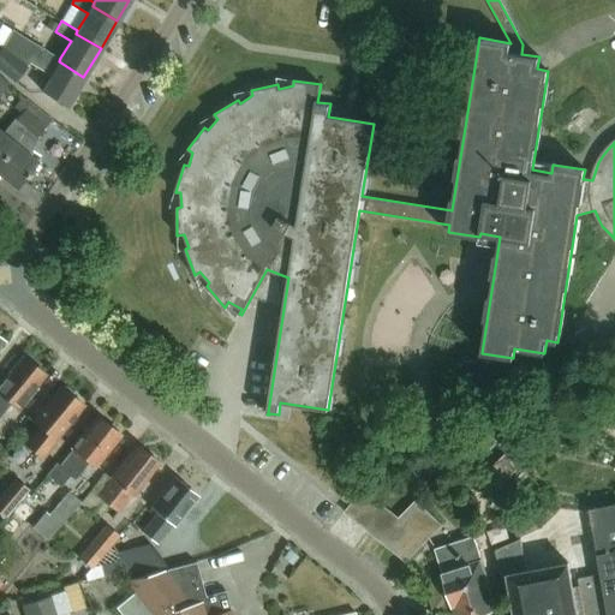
[(0,45),(4,46),(28,65),(30,63),(51,75),(41,90),(66,106),(83,77),(59,61),(60,58),(13,30),(3,24),(0,27),(0,45)]
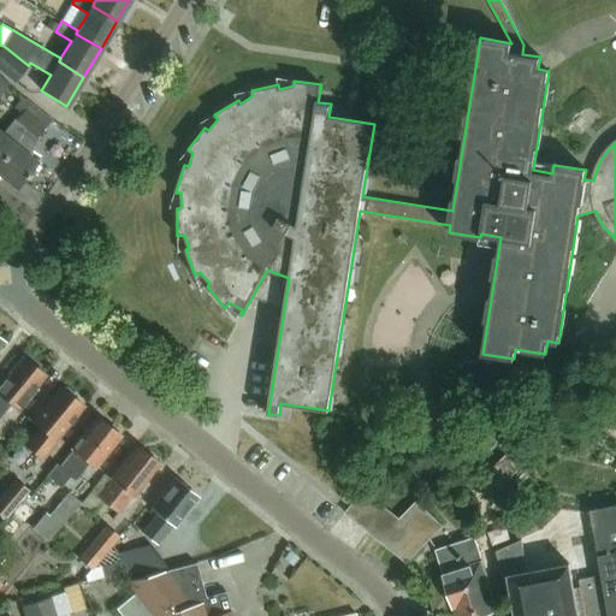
[(28,65),(4,46),(0,49),(0,70),(15,82),(28,65)]
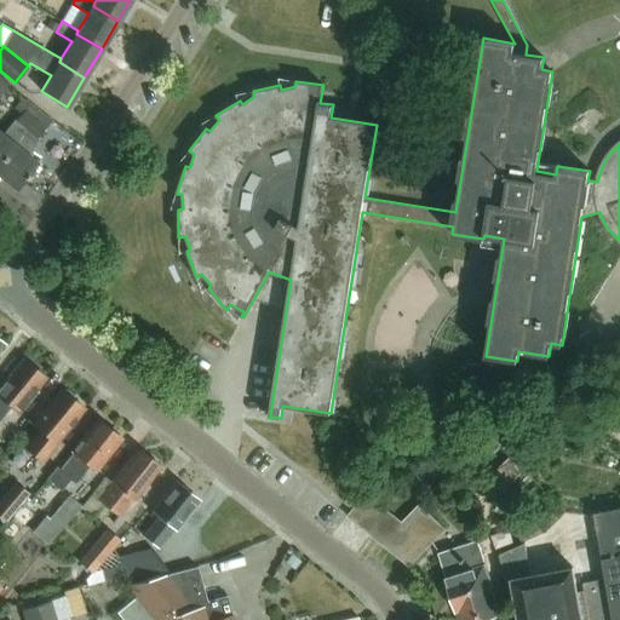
[(0,96),(10,85),(0,76),(0,96)]
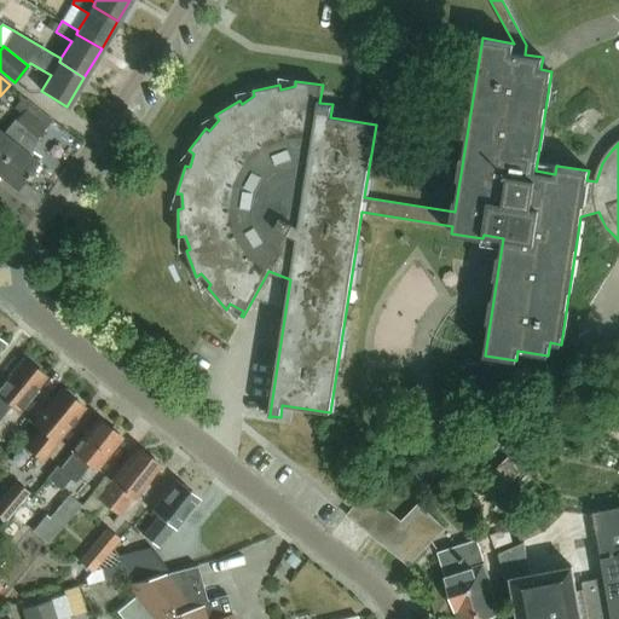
[(23,98),(13,109),(21,115),(15,121),(27,129),(41,113),(23,98)]
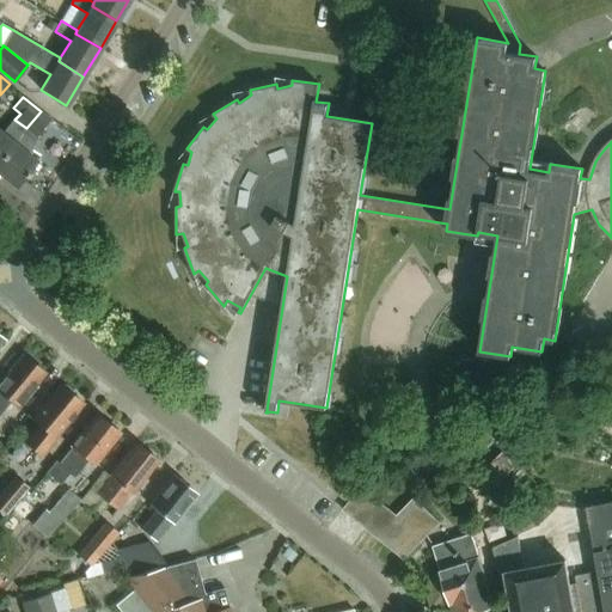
[(41,111),(26,128),(37,138),(51,120),(41,111)]
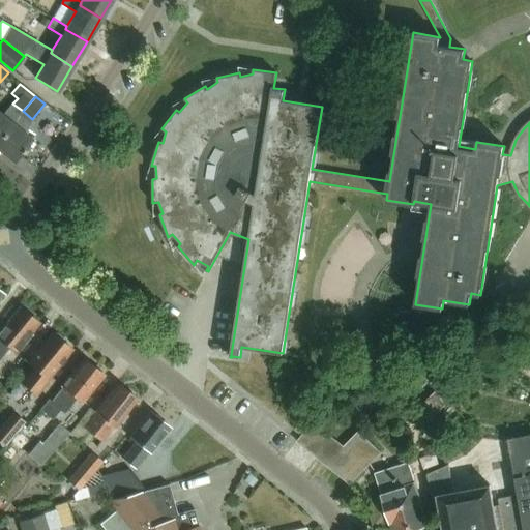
[(0,112),(0,139),(23,111),(12,104),(12,102),(3,115),(0,112)]
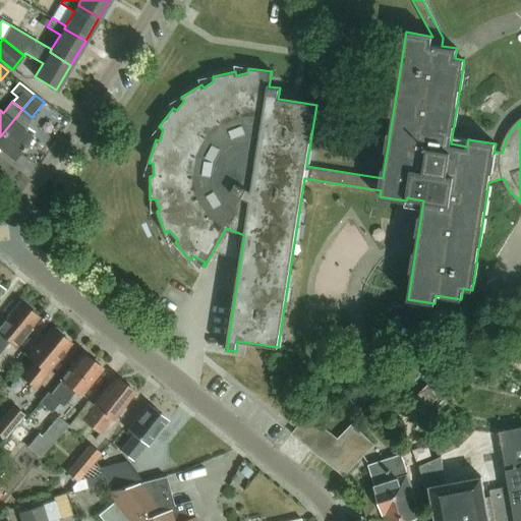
[(22,109),(0,136),(0,149),(13,160),(33,136),(23,129),(33,118),(32,117),(22,109)]
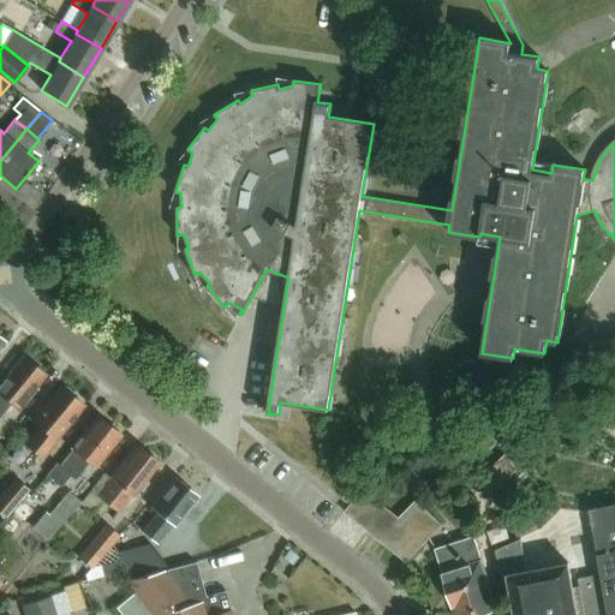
[(0,415),(10,405),(17,411),(47,375),(23,356),(0,383),(0,415)]
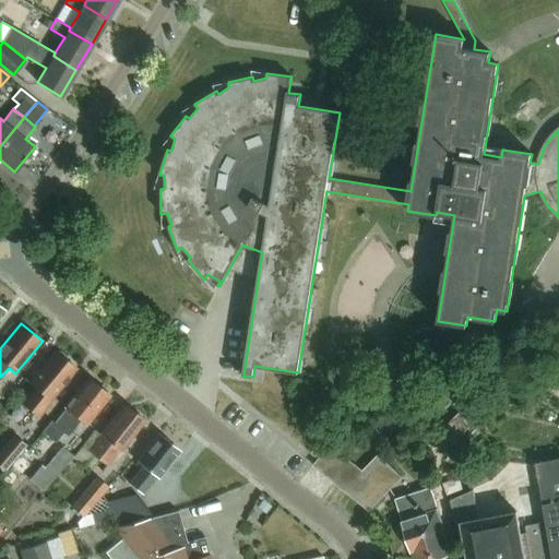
[(37,416),(76,369),(55,351),(30,382),(35,387),(22,403),(37,416)]
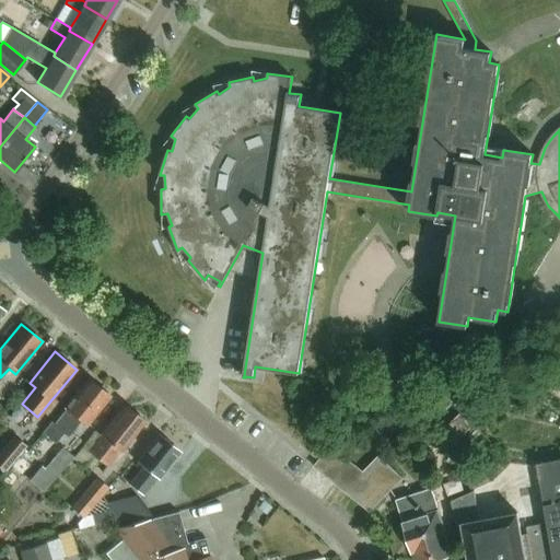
[(43,432),(56,443),(63,433),(68,436),(80,421),(86,426),(109,396),(89,380),(65,408),(67,409),(55,424),(51,422),(43,432)]
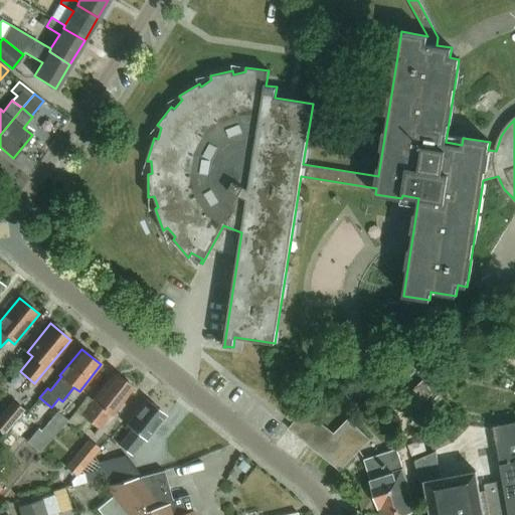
[(442,395),(410,362),(392,379),(424,411),(442,395)]
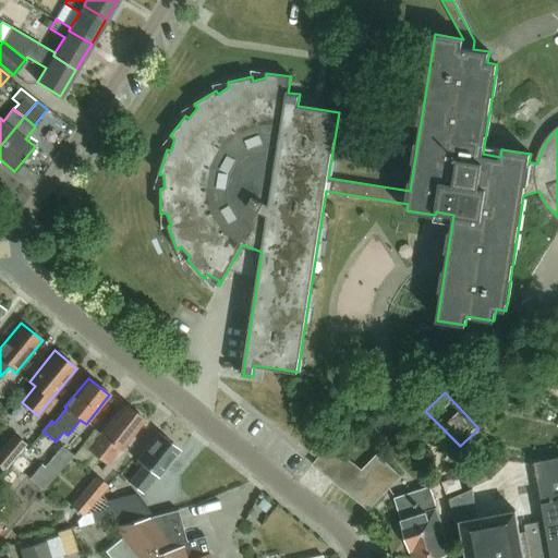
[(121,450),(145,420),(123,403),(99,433),(101,435),(89,450),(107,464),(119,449),(121,450)]
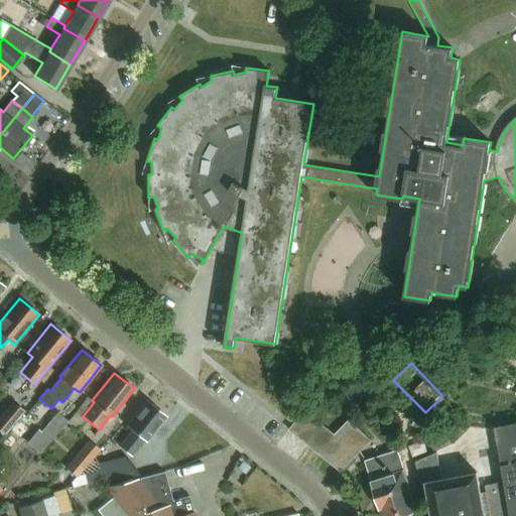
[(145,441),(165,416),(146,401),(126,425),(132,430),(119,446),(131,456),(143,440),(145,441)]
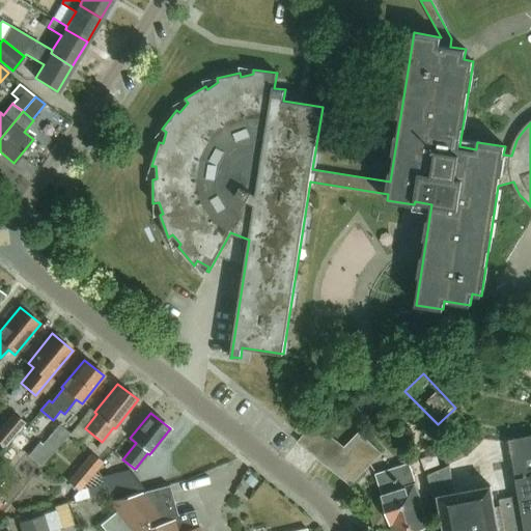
[(0,443),(4,447),(25,423),(14,414),(0,429),(0,443)]
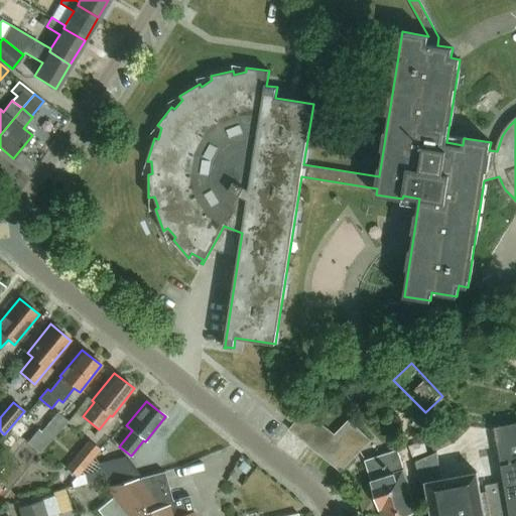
[(299,437),(313,418),(304,411),(290,429),(299,437)]
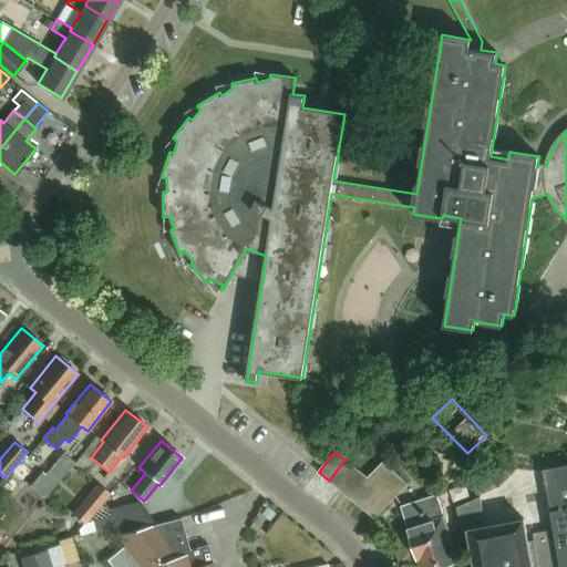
[(43,498),(73,463),(62,454),(43,475),(40,473),(29,486),(43,498)]
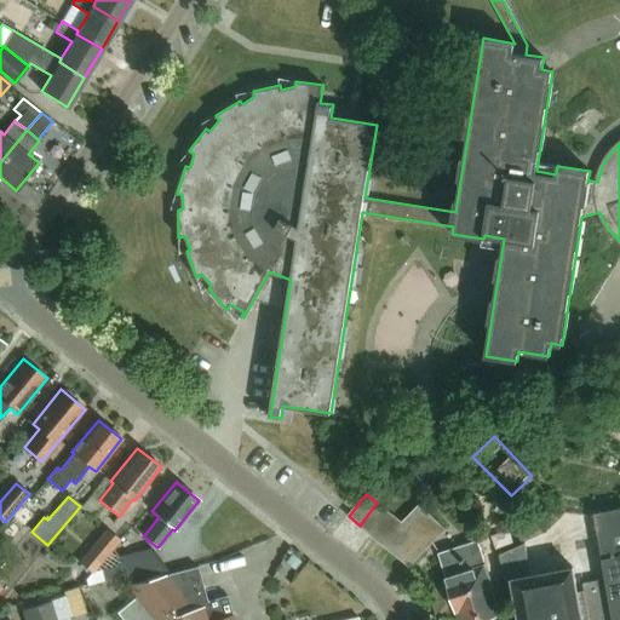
[(546,532),(567,511),(555,499),(535,517),(516,526),(521,541),(546,532)]
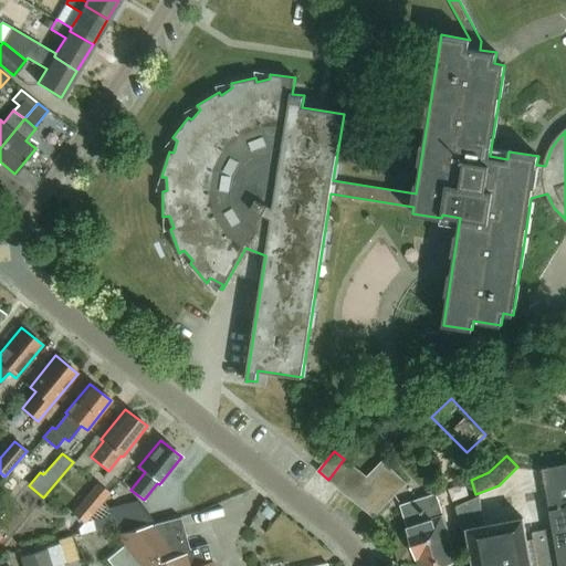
[(344,459),(328,480),(338,489),(355,468),(344,459)]
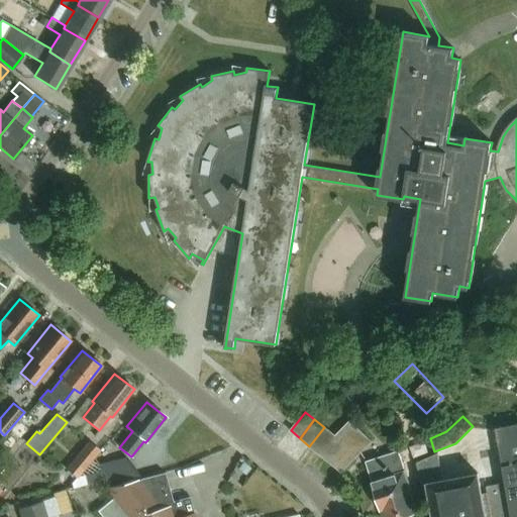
[(342,473),(373,441),(350,420),(338,433),(346,441),(328,461),(342,473)]
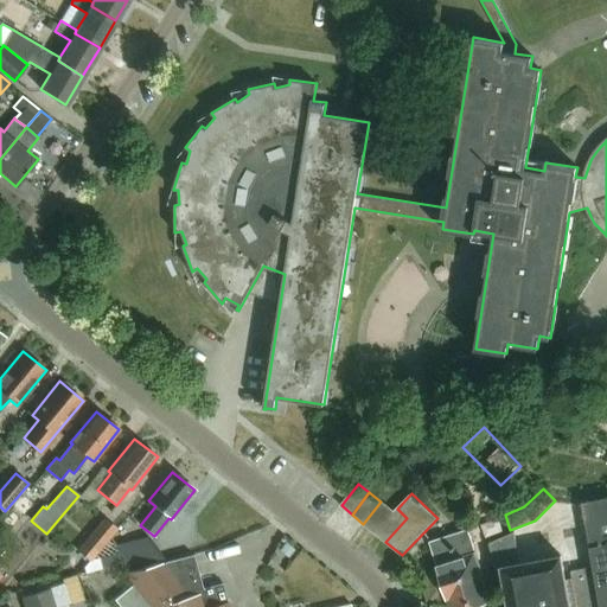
[(606,606),(606,497),(582,502),(594,566),(601,606),(606,606)]
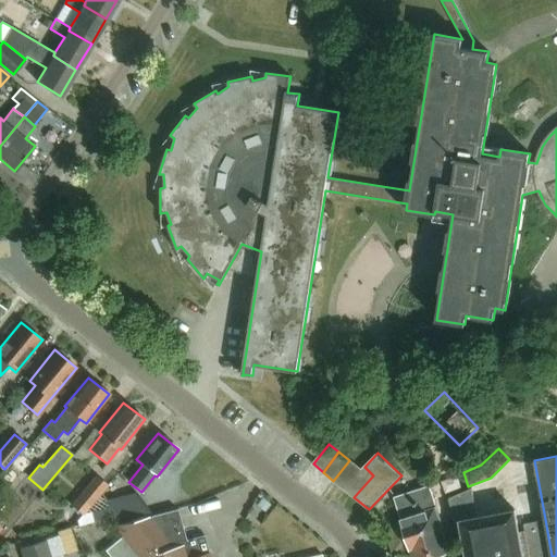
[(349,460),(333,481),(344,489),(359,469),(349,460)]
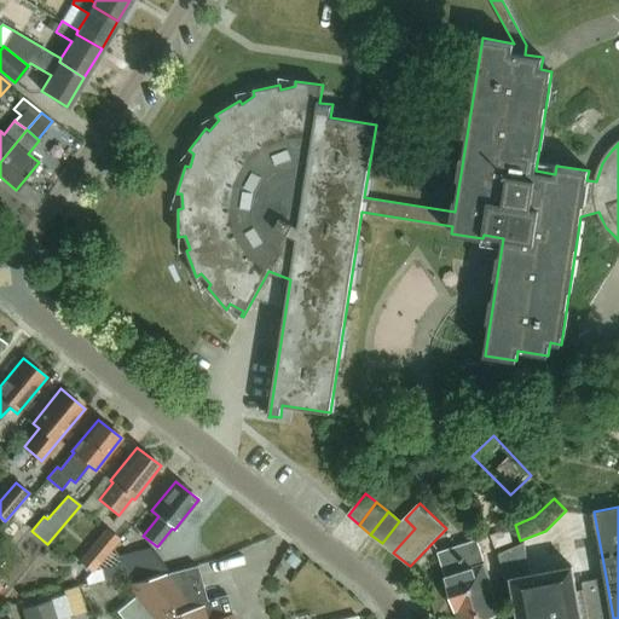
[(399,521),(382,543),(393,553),(415,528),(405,519),(401,522),(399,521)]
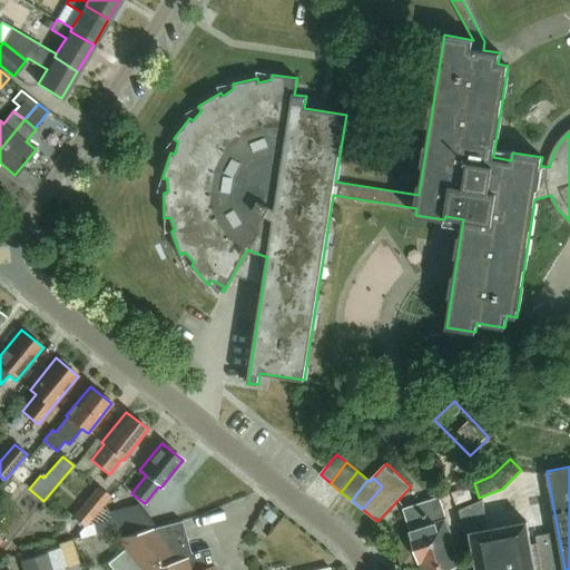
[(84,528),(109,497),(97,487),(71,518),(75,519),(69,526),(77,531),(81,526),(84,528)]
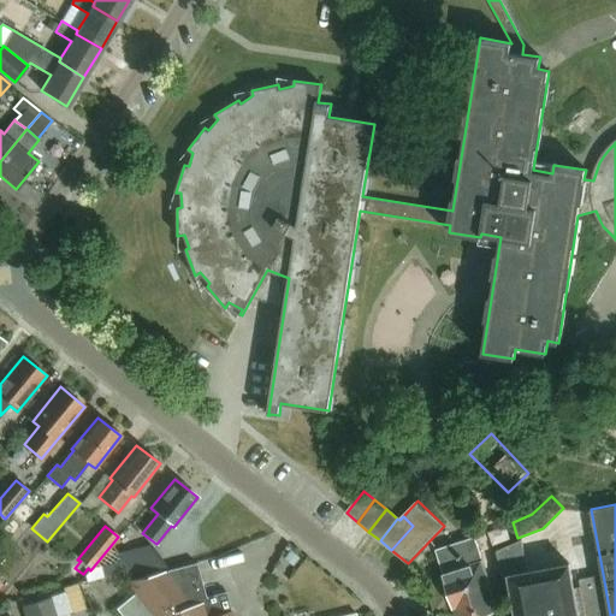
[(455,543),(479,615),(497,610),(487,581),(489,578),(475,535),(455,543)]
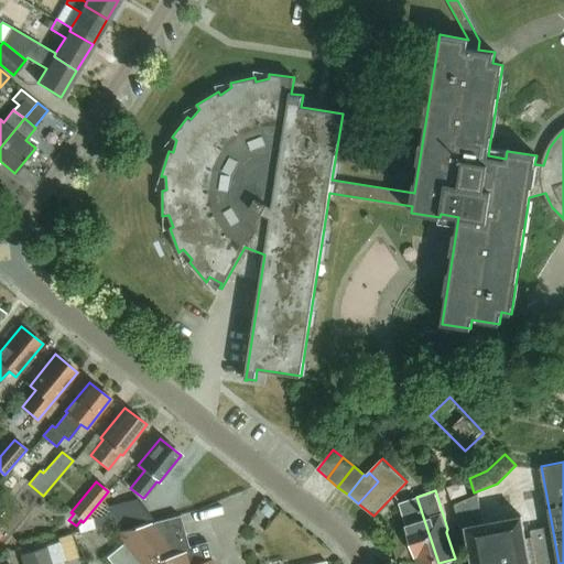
[(478,494),(456,505),(465,541),(469,540),(473,563),(559,563),(552,525),(531,530),(532,535),(525,537),(522,516),(484,523),(478,494)]
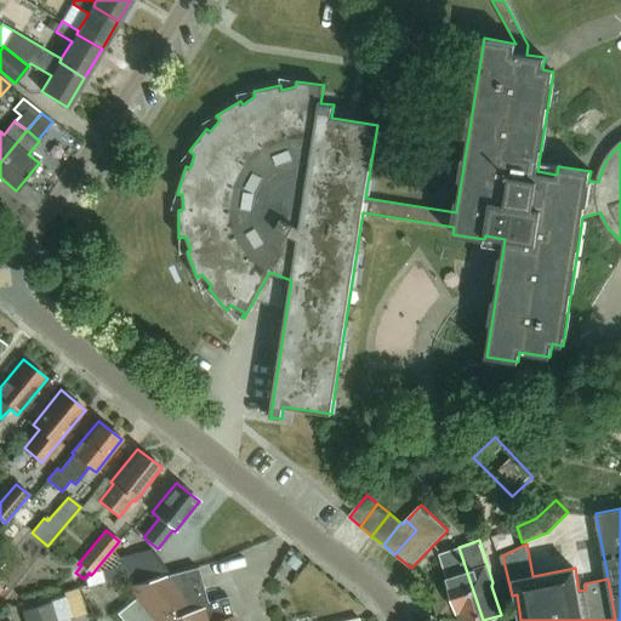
[(460,620),(480,620),(483,620),(459,547),(438,554),(448,581),(442,582),(446,599),(453,597),(460,620)]
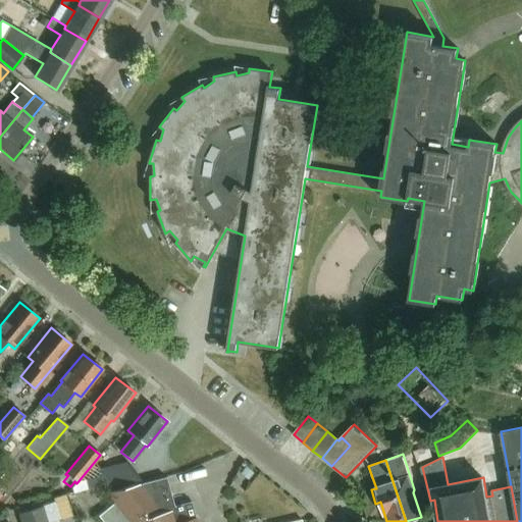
[(100,469),(105,485),(106,488),(141,479),(127,461),(100,469)]
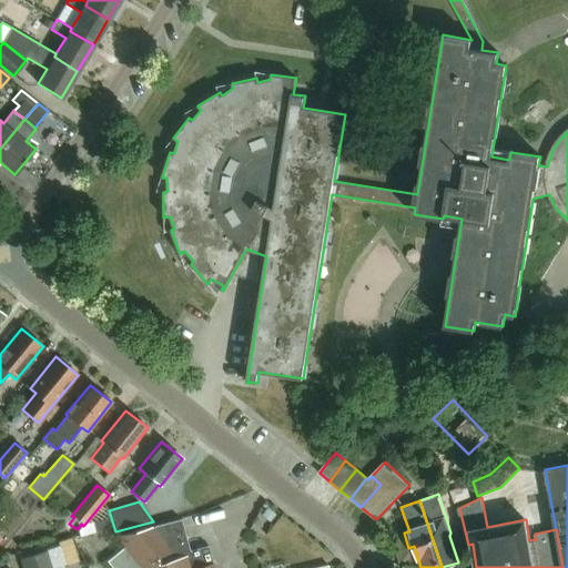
[(213,567),(212,564),(209,546),(189,551),(180,520),(117,536),(142,567),(213,567)]
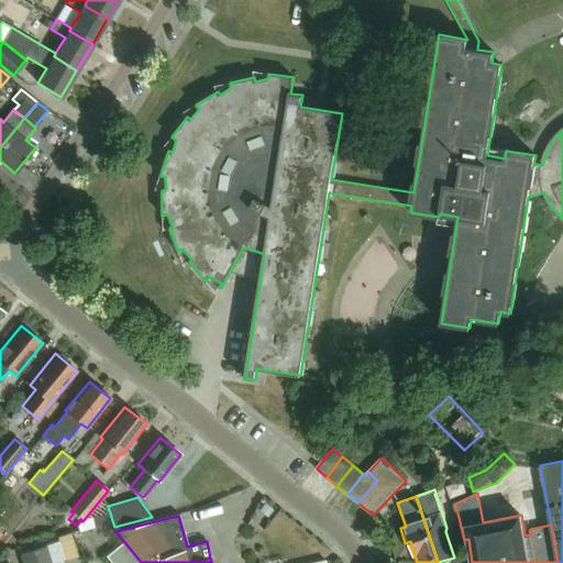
[(51,562),(59,562),(79,558),(72,532),(58,537),(61,542),(46,547),(51,562)]
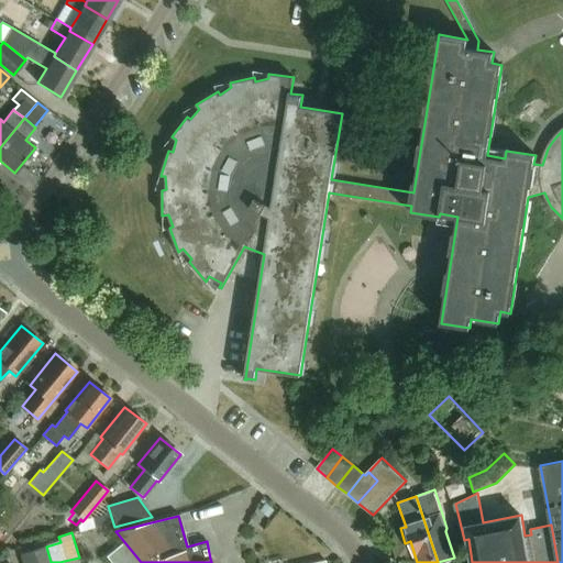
[(136,562),(122,543),(105,556),(109,562),(136,562)]
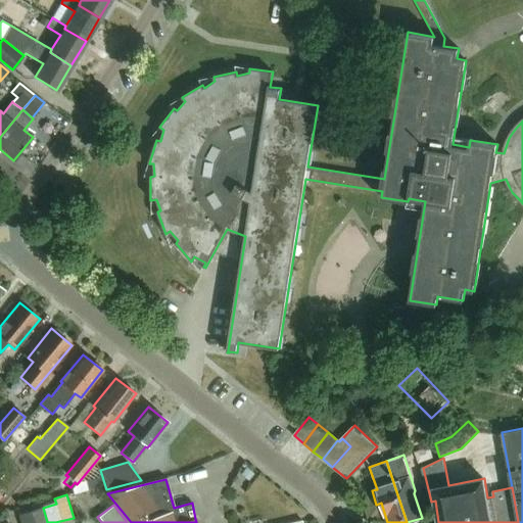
[(47,522),(43,508),(20,515),(22,522),(47,522)]
